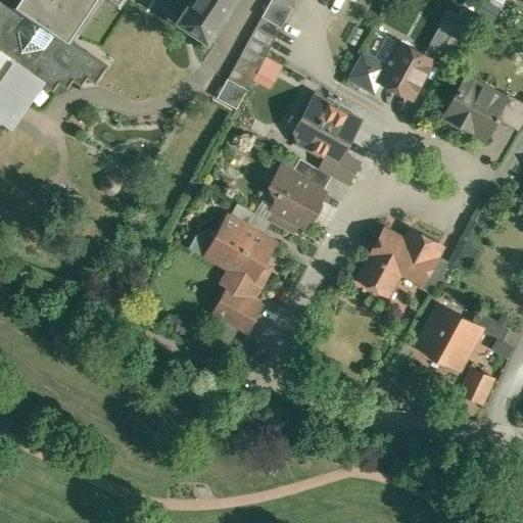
[(37,9),(22,0),(0,0),(0,49),(31,70),(14,94),(25,101),(41,80),(54,89),(60,80),(68,86),(75,78),(83,83),(89,75),(97,81),(109,63),(75,41),(74,42),(33,14),(37,9)]
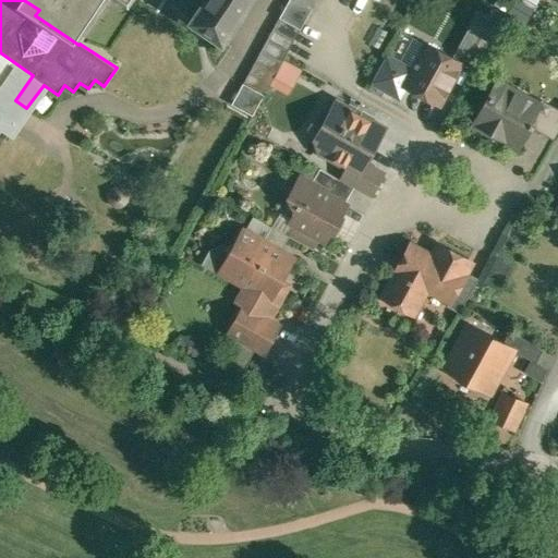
[(24,0),(39,10),(35,15),(79,45),(80,44),(108,0),(205,0),(192,20),(223,40),(251,0),(24,0)]
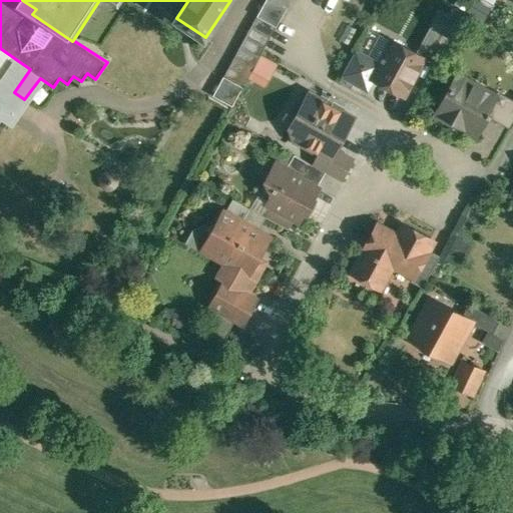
[(258,15),(235,55),(254,66),(277,26),(258,15)]
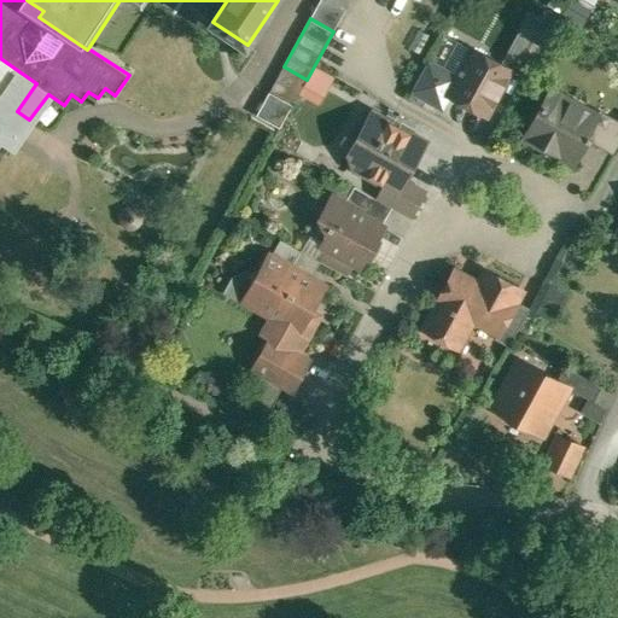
[(524,21),(501,62),(528,75),(549,34),(524,21)]
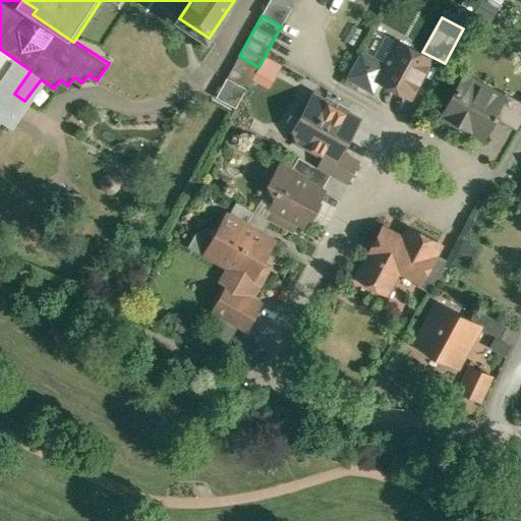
[(429,57),(398,40),(392,52),(391,52),(391,53),(387,54),(382,62),(384,67),(391,71),(391,72),(392,72),(386,83),(411,97),(421,77),(418,76),(429,57)]
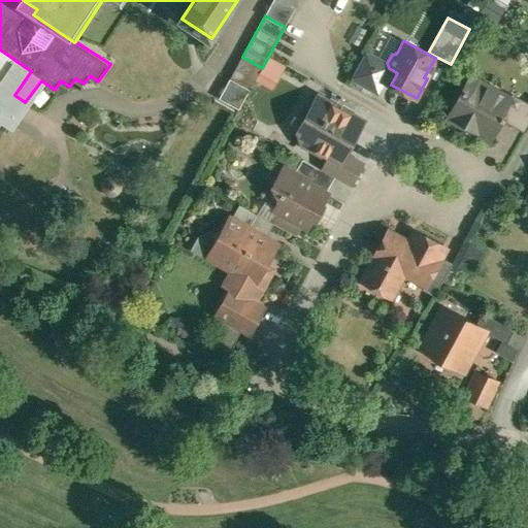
[(31,71),(0,50),(0,114),(2,112),(5,114),(4,117),(11,122),(25,102),(14,95),(31,71)]
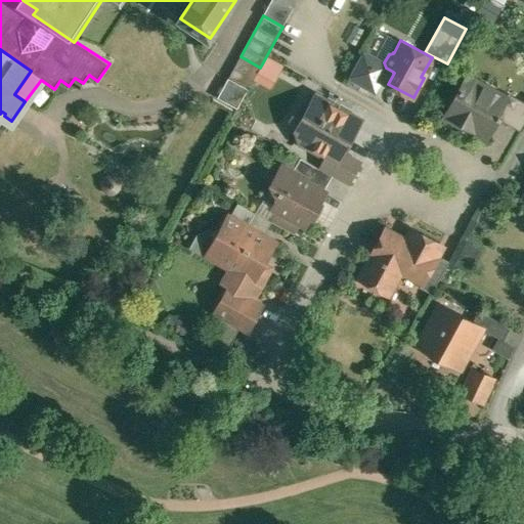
[(384,62),(363,51),(348,79),(374,93),(381,82),(375,79),(384,62)]
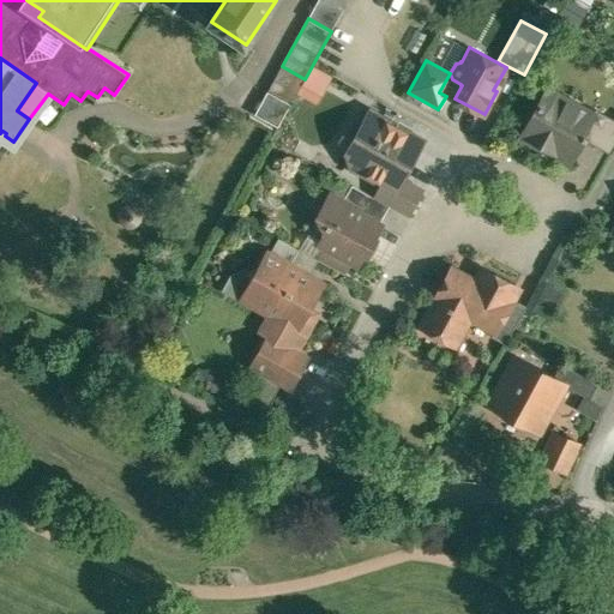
[(569,100),(548,89),(522,136),(572,163),(585,139),(594,122),(593,121),(565,106),(569,100)]
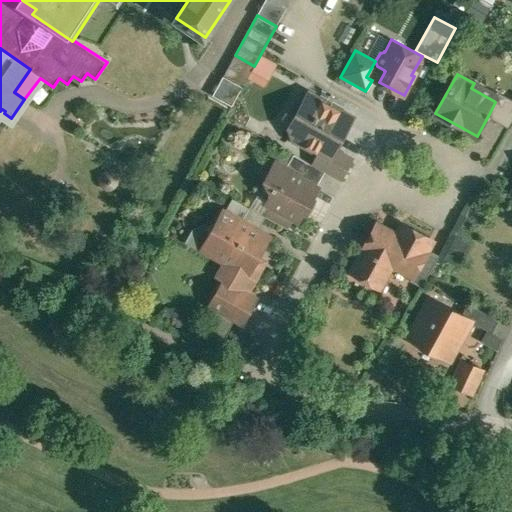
[(354,117),(309,92),(302,105),(300,104),(291,106),(286,116),(288,125),(293,128),(292,130),(295,139),(319,153),(330,159),(336,148),(354,117)]
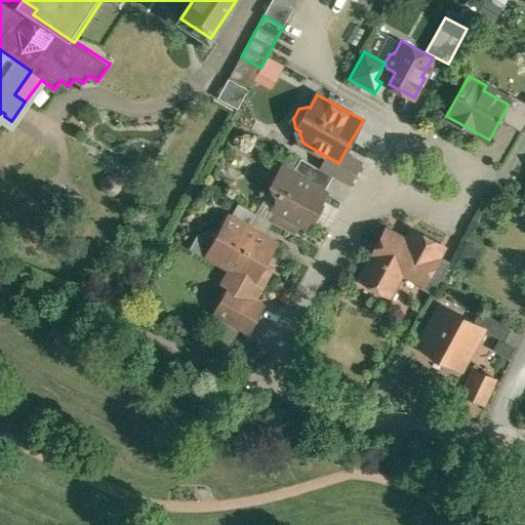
[(515,109),(508,105),(500,119),(523,131),(524,126),(524,101),(521,98),(515,109)]
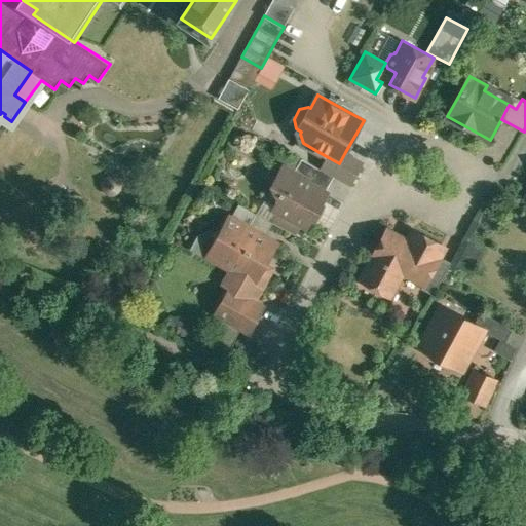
[(345,152),(339,163),(328,157),(322,168),(335,176),(351,185),(364,162),(345,152)]
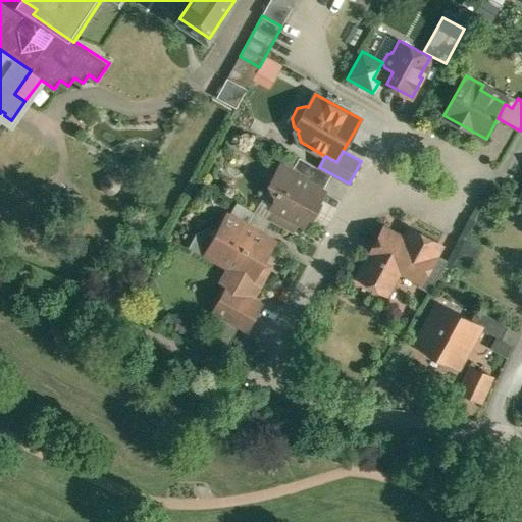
[(319,167),(300,157),(293,170),(307,178),(307,180),(324,190),(332,174),(319,167)]
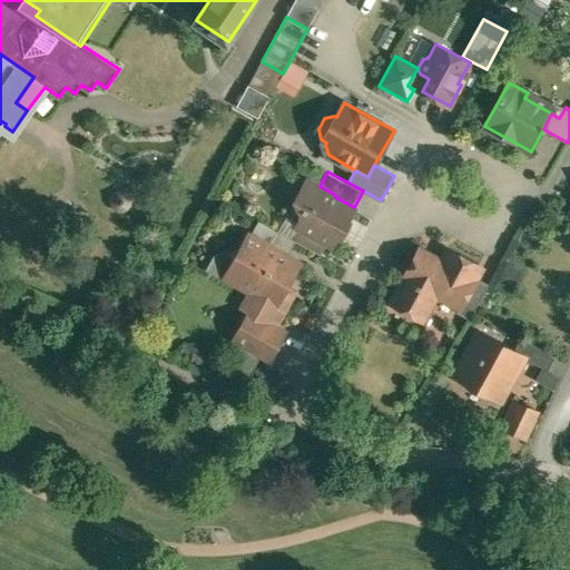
[(317,185),(302,187),(304,208),(303,210),(305,212),(297,225),(304,228),(296,241),(321,254),(327,242),(333,245),(340,232),(338,228),(338,227),(341,223),(346,226),(355,208),(354,207),(335,197),(335,195),(320,186),(317,185)]
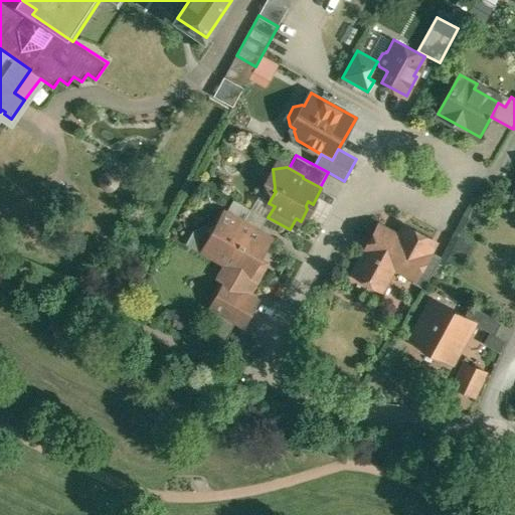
[(243,222),(224,211),(216,224),(208,227),(210,235),(208,238),(220,245),(214,255),(243,272),(234,287),(250,296),(270,262),(263,258),(273,238),(261,231),(268,217),(251,208),(243,222)]
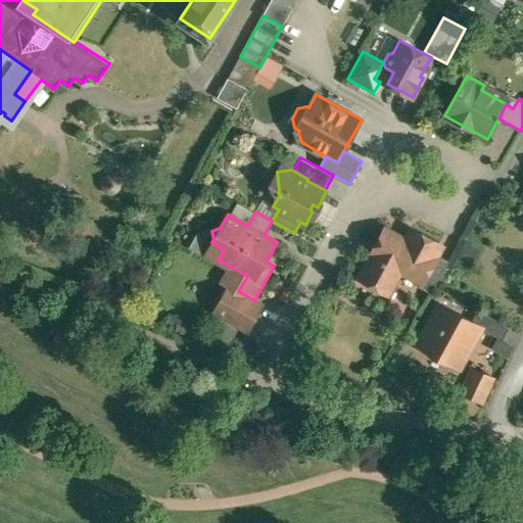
[(386,228),(377,244),(378,245),(374,253),(372,252),(360,278),(389,294),(402,272),(422,283),(424,284),(439,254),(444,246),(412,229),(406,239),(386,228)]
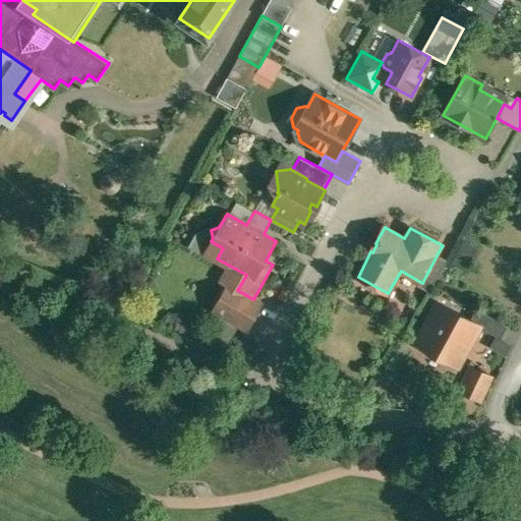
[(448,259),(438,253),(422,283),(420,282),(418,286),(430,292),(448,259)]
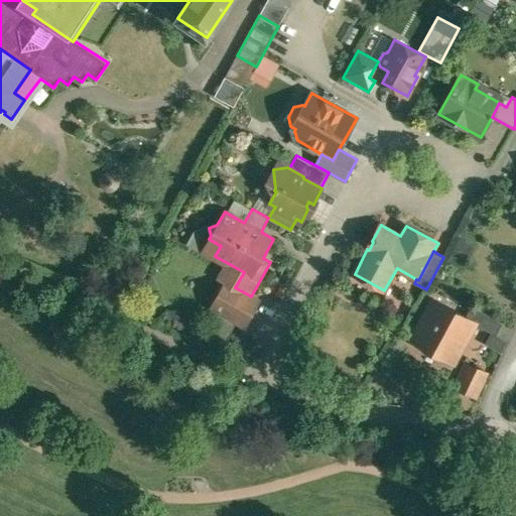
[(259,303),(220,282),(206,307),(245,329),(259,303)]
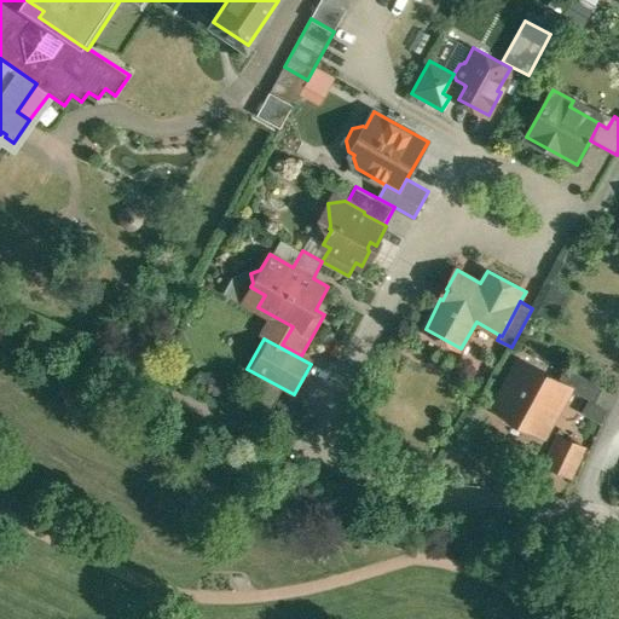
[(573,386),(522,358),(495,409),(545,437),(573,386)]
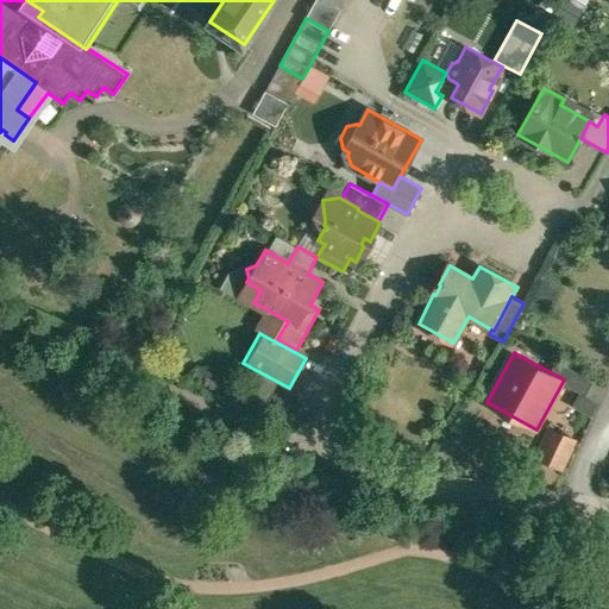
[(577,440),(552,427),(538,458),(563,470),(577,440)]
